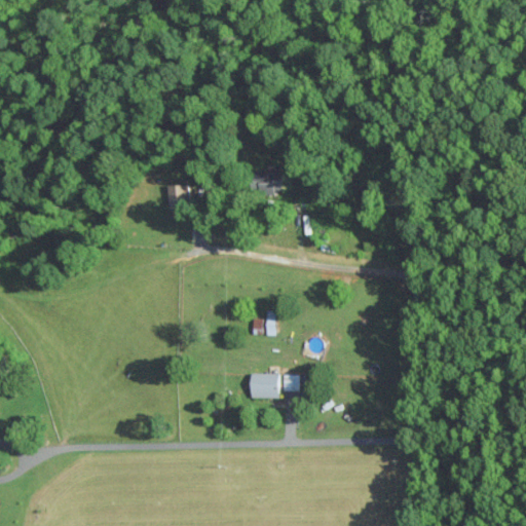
[(285,192),(285,170),(255,171),(255,193),(285,192)]
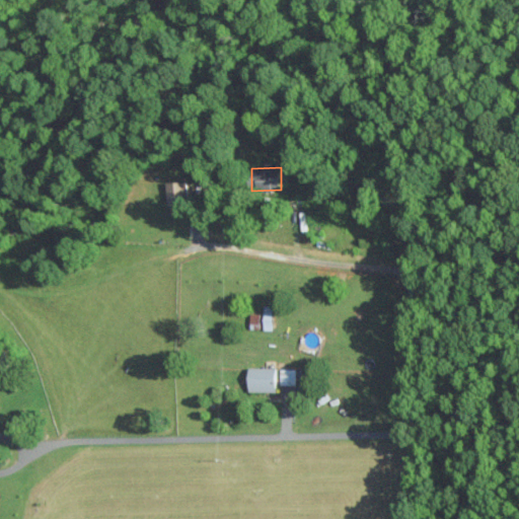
[(168,182),(169,210),(189,210),(188,181),(168,182)]
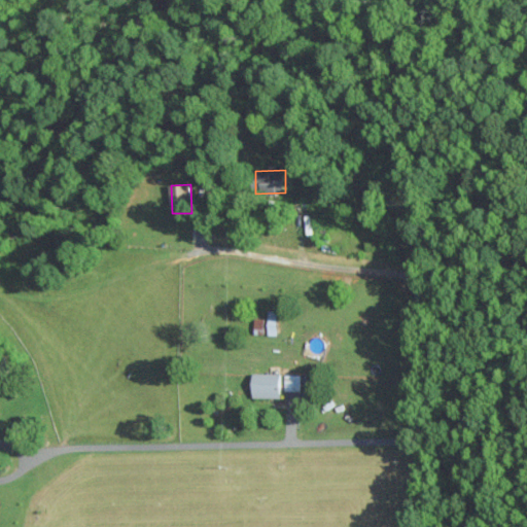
[(278,336),(278,311),(269,310),(269,336),(278,336)]
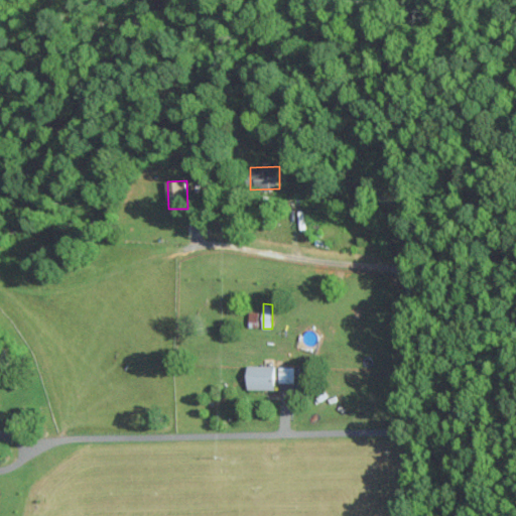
[(276,366),(249,366),(248,389),(275,390),(276,366)]
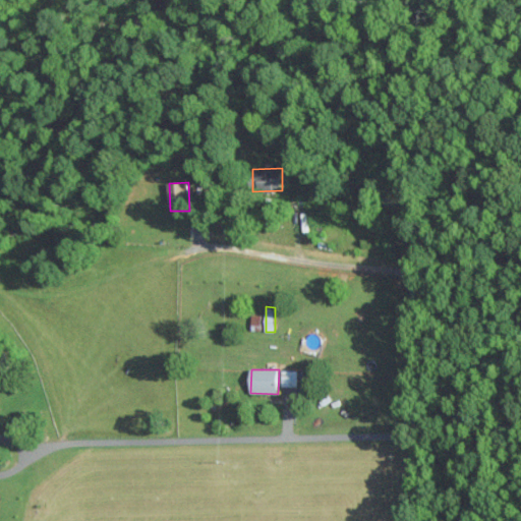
[(282,387),(298,387),(298,371),(282,370),(282,387)]
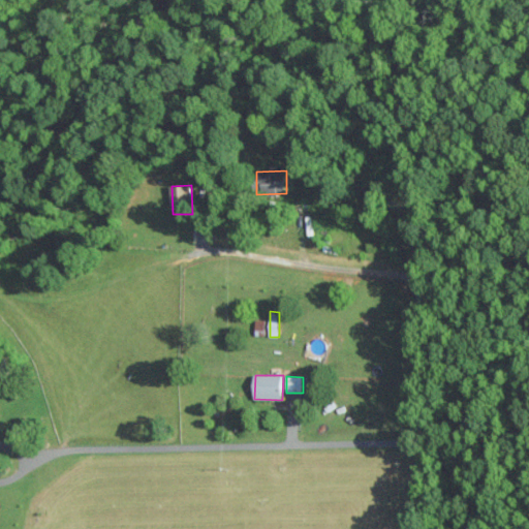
All buildings are outlined.
